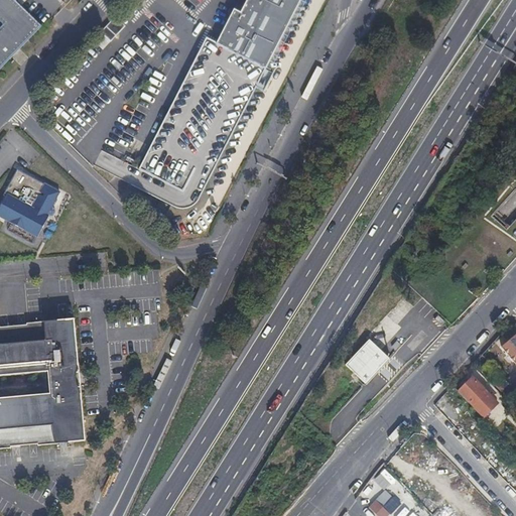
[(0,0),(0,68),(39,27),(11,0),(0,0)]
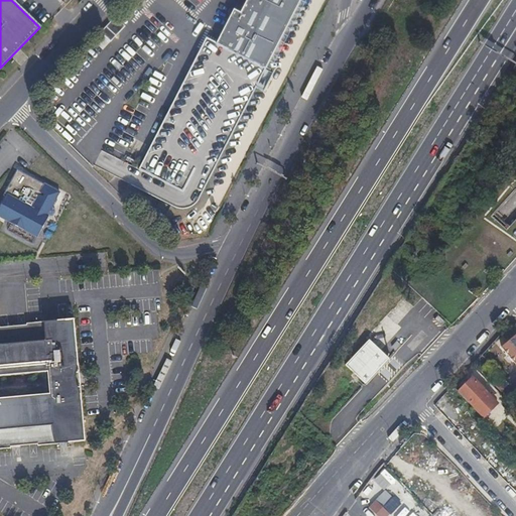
[(216,42),(207,37),(131,184),(176,208),(181,210),(188,209),(194,206),(198,202),(225,147),(265,67),(299,0),(246,0),(241,11),(235,8),(216,42)]
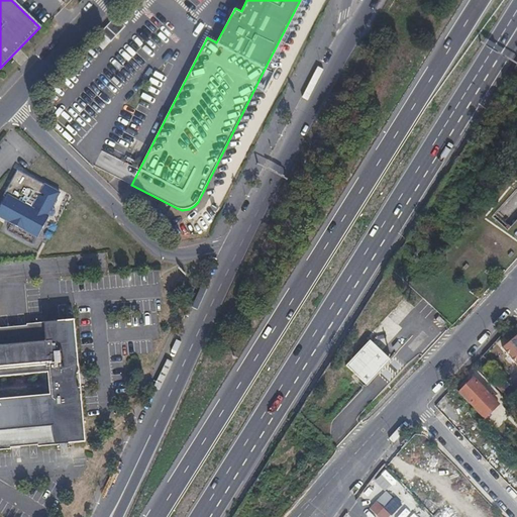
[(115,16),(101,32),(111,41),(125,25),(115,16)]
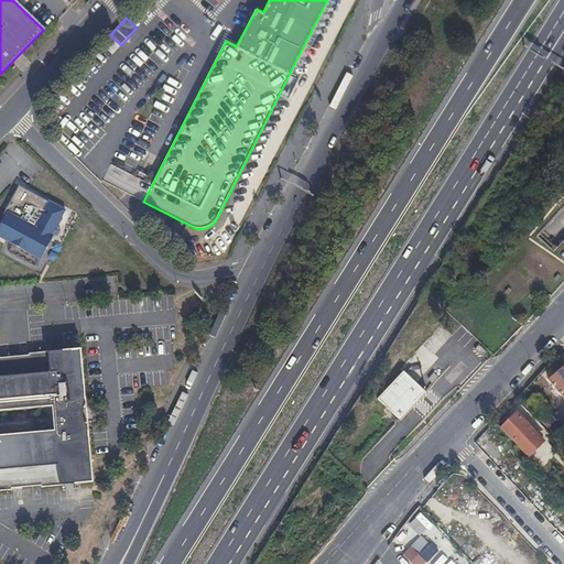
[(6,212),(0,223),(0,235),(42,256),(53,235),(51,234),(65,205),(18,182),(3,209),(6,212)]
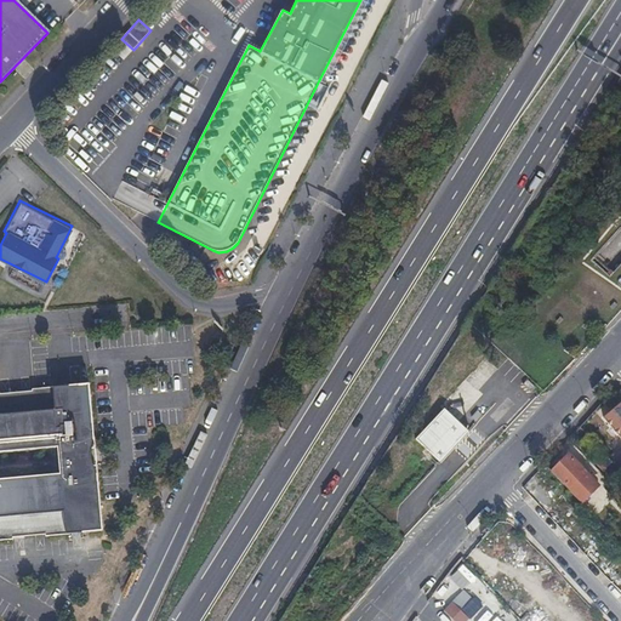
[(0,536),(106,529),(103,501),(93,381),(89,381),(63,383),(49,385),(34,386),(0,388),(0,536)]
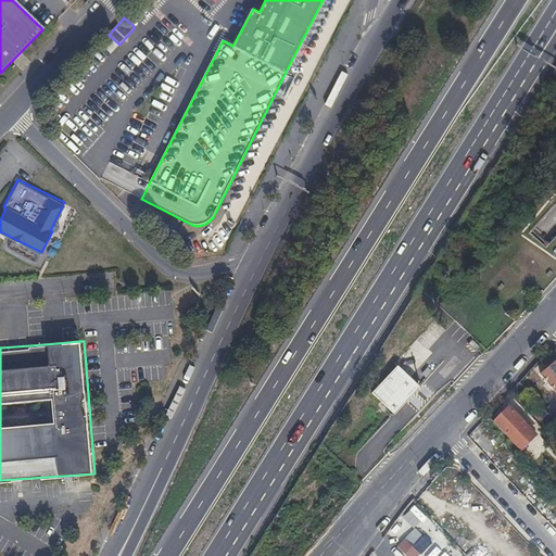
[(555,391),(555,359),(541,374),(555,392),(555,391)]
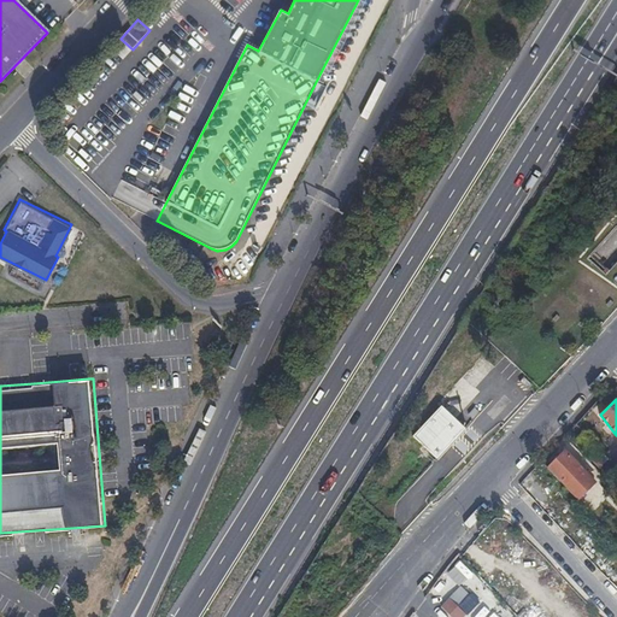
[(442,406),(413,438),(439,460),(466,429),(442,406)]
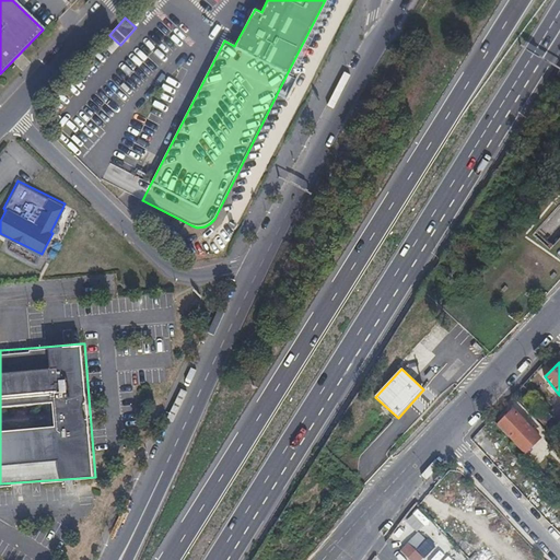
[(548,412),(529,393),(522,400),(544,424),(552,417),(548,412)]
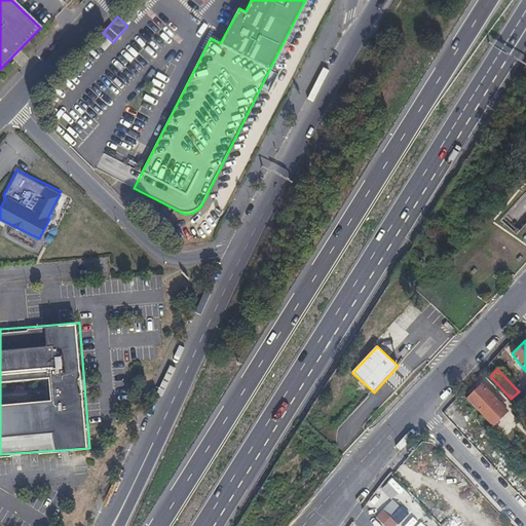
[(519,391),(520,392),(522,391),(525,396),(525,378),(515,387),(519,391)]
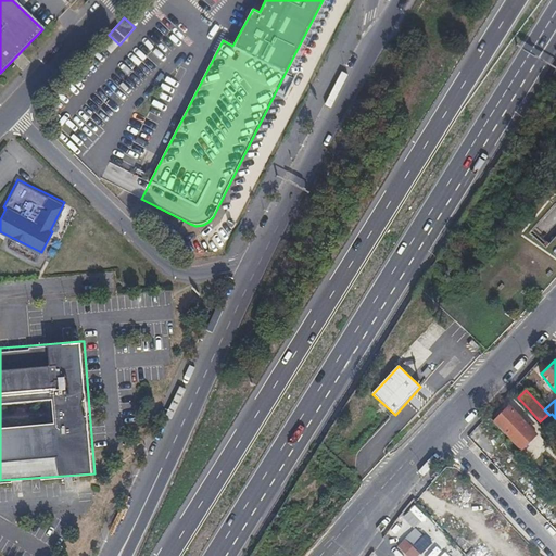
[(509,407),(493,421),(518,449),(534,434),(509,407)]
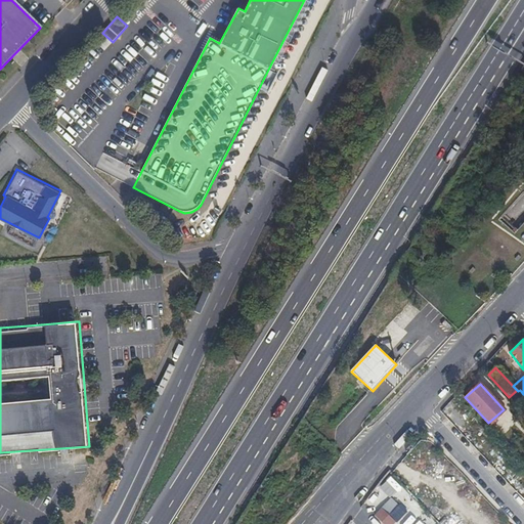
[(504,409),(488,423),(492,426),(507,412),(504,409)]
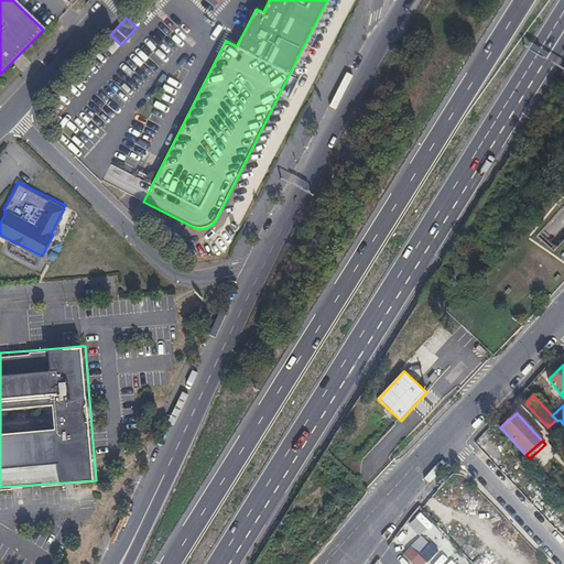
[(410,549),(402,556),(410,563),(423,563),(424,563),(410,549)]
